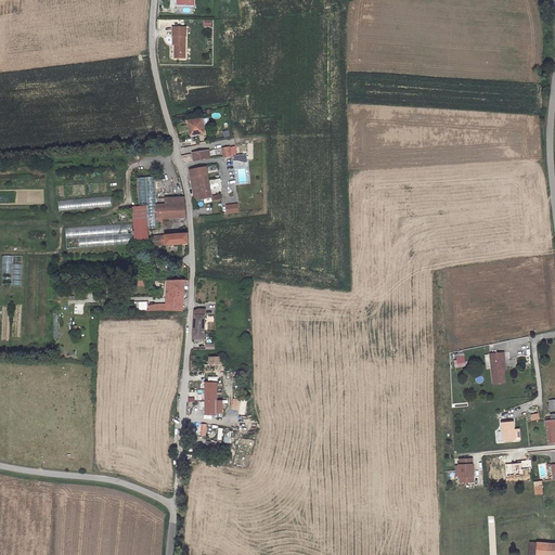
[(180,30),(180,26),(169,26),(169,36),(170,36),(170,43),(170,57),(182,57),(182,36),(183,36),(183,30),(180,30)]
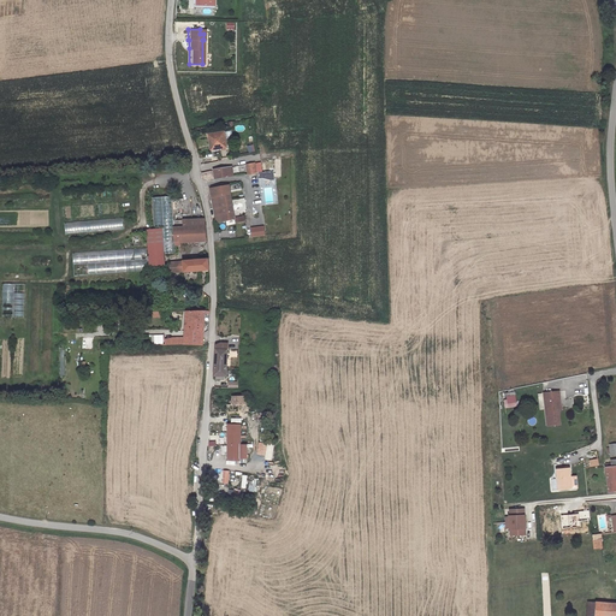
[(229,113),(238,113),(238,90),(229,90),(229,113)]
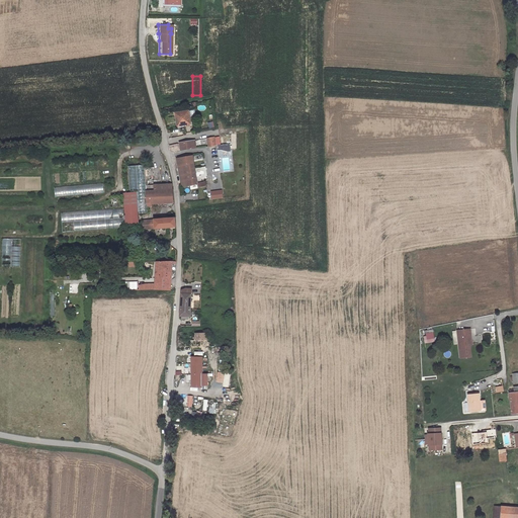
[(188,110),(175,112),(177,126),(190,124),(188,110)]
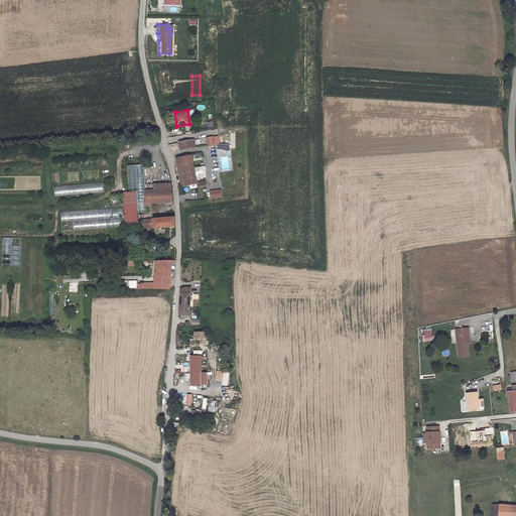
[(191,140),(178,142),(180,150),(194,148),(191,140)]
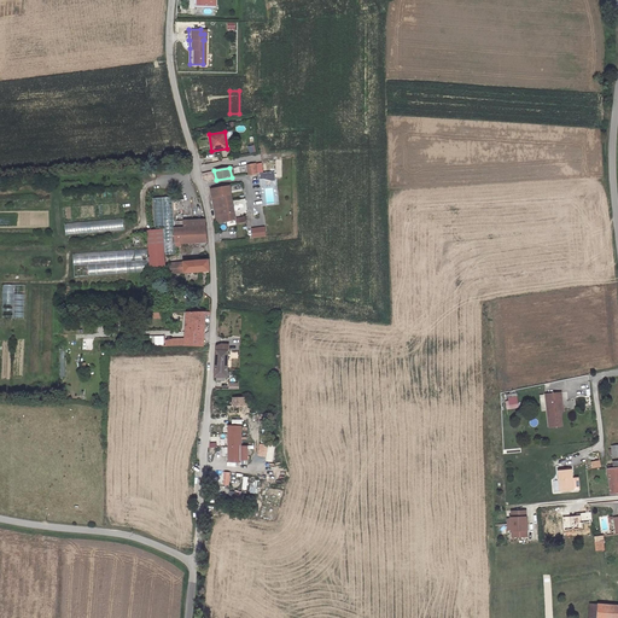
[(185,199),(196,198),(194,185),(184,186),(185,199)]
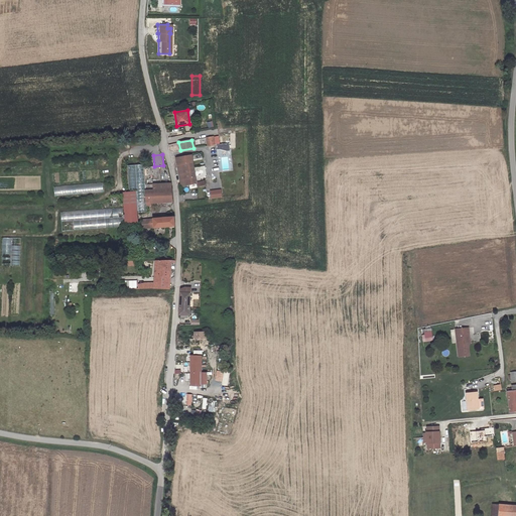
[(176,157),(181,186),(197,183),(191,155),(176,157)]
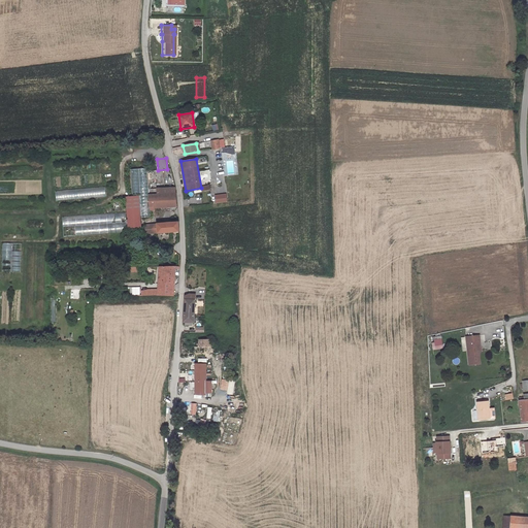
[(55,200),(106,197),(105,188),(55,191),(55,200)]
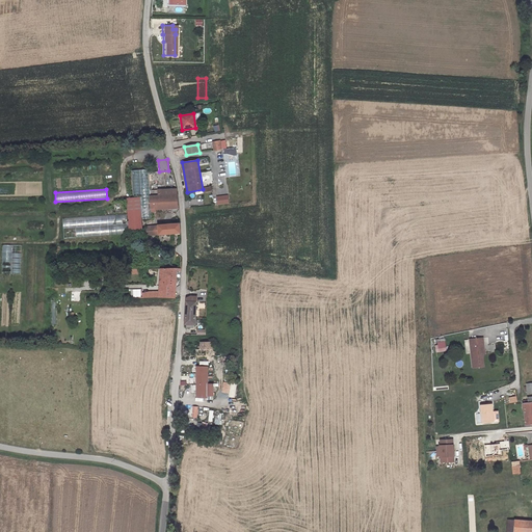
[(155,210),(178,209),(178,191),(177,189),(150,190),(151,213),(155,213),(155,210)]
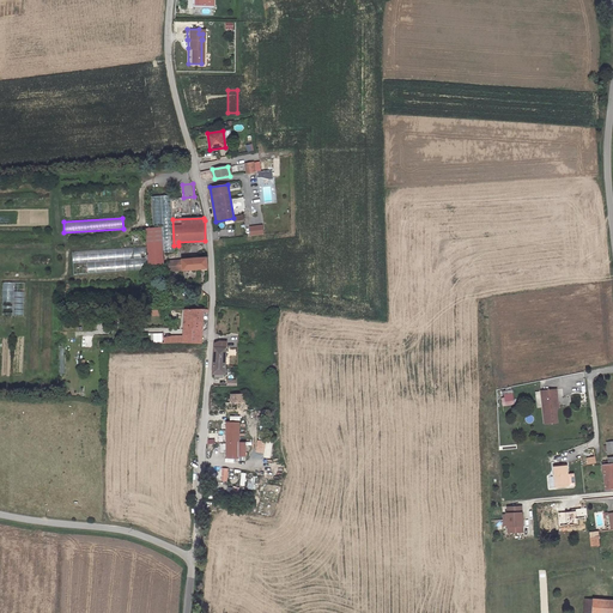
[(249,226),(250,236),(262,234),(261,225),(249,226)]
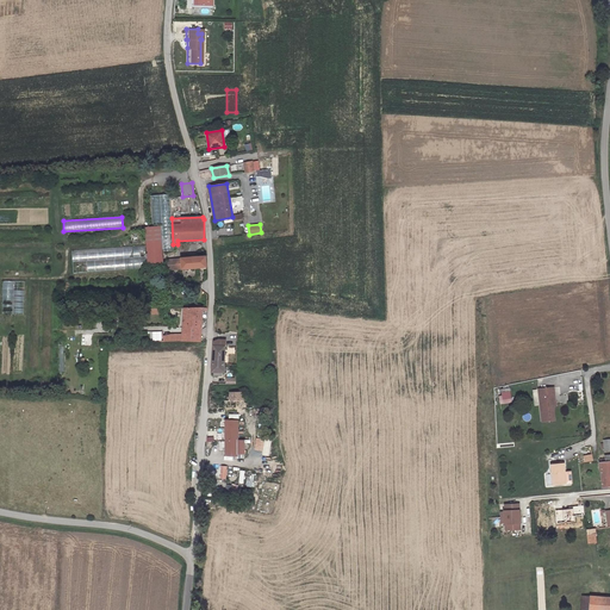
[(156,236),(156,226),(145,228),(147,240),(151,240),(151,237),(156,236)]
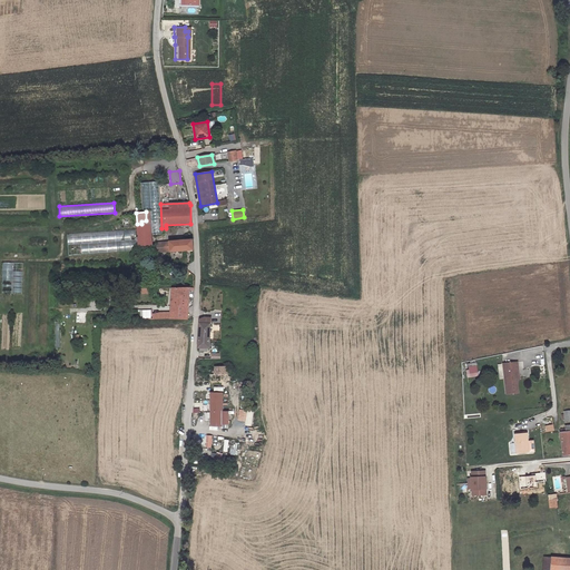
[(141,222),(141,224),(144,247),(151,247),(150,212),(146,212),(146,220),(141,222)]
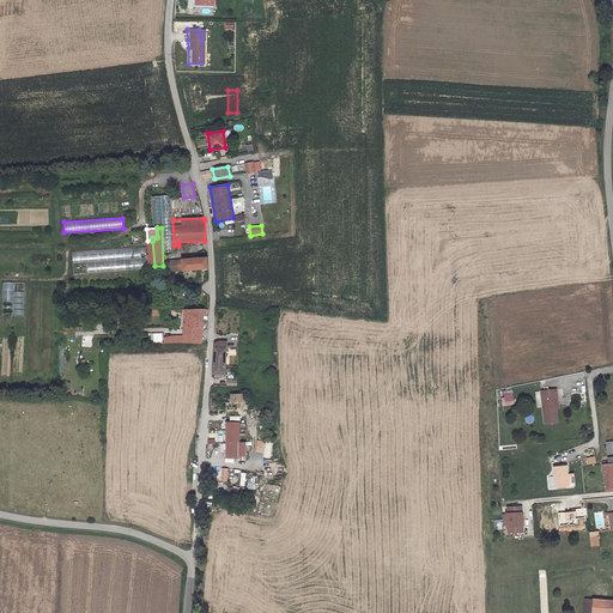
[(74,274),(141,271),(140,248),(73,253),(74,274)]
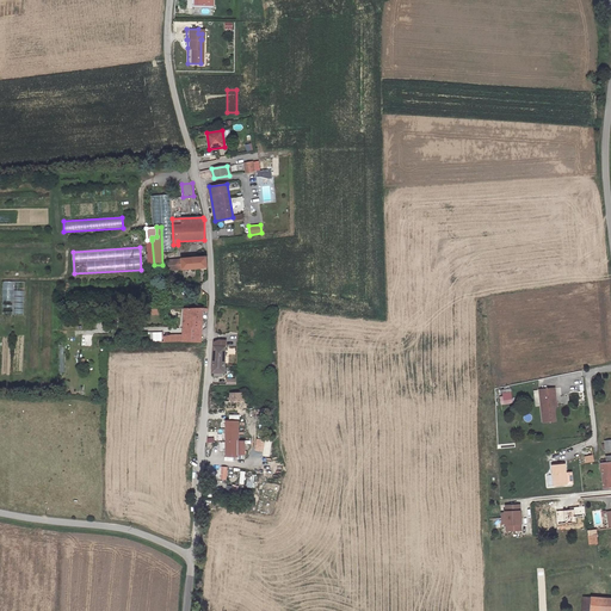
[(179,259),(179,270),(208,269),(207,258),(179,259)]
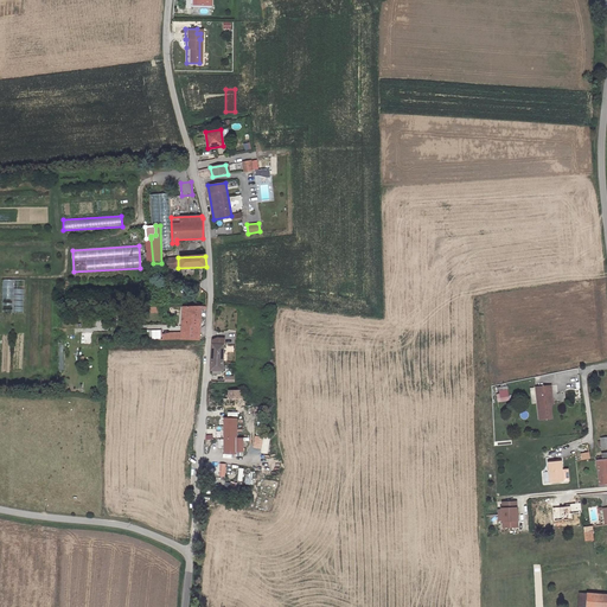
[(2,318),(25,318),(25,280),(2,280),(2,318)]
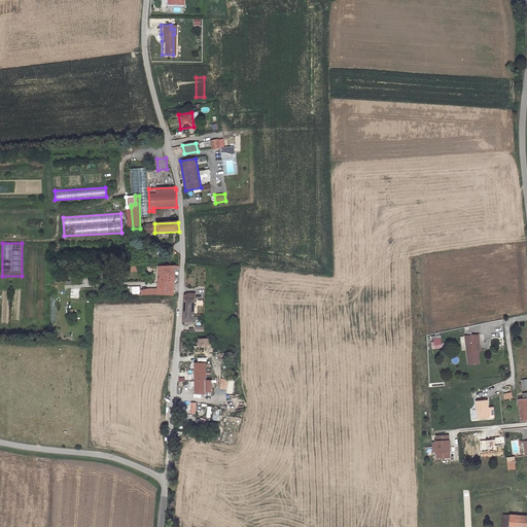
[(166,284),(166,266),(155,267),(155,289),(141,290),(140,295),(174,294),(175,284),(166,284)]
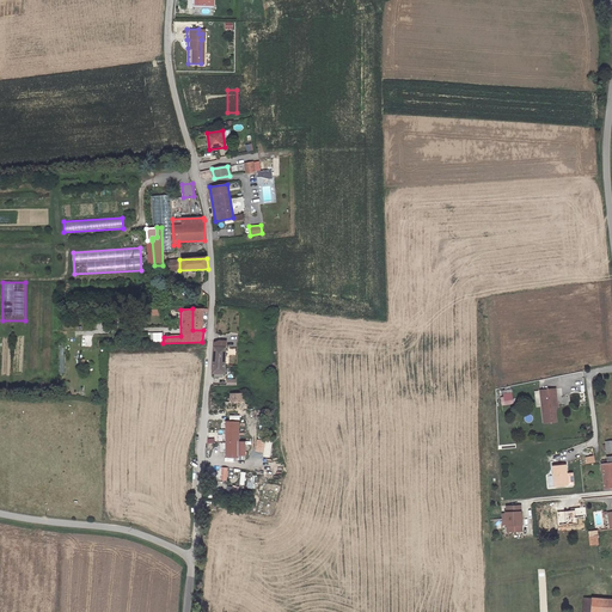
[(203,308),(193,308),(193,330),(203,330),(203,308)]
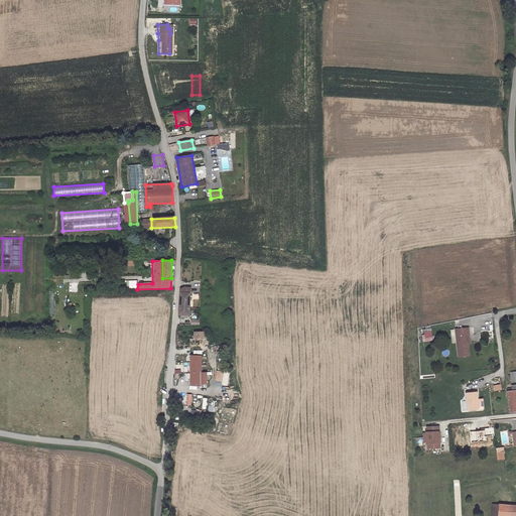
[(182,291),(181,306),(191,306),(192,298),(192,291),(182,291)]
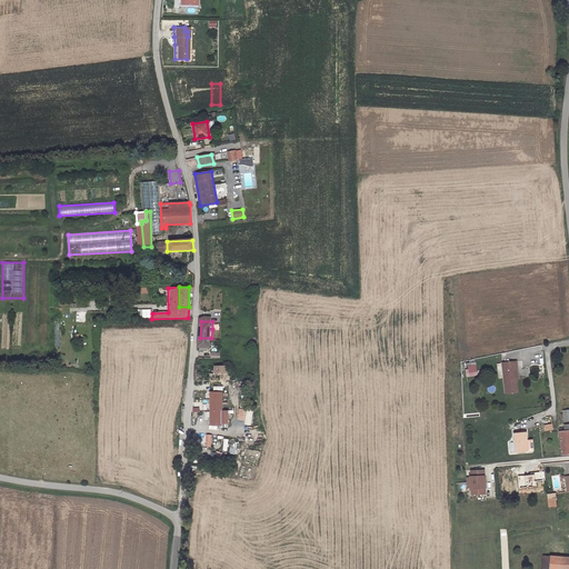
[(200,338),(199,346),(200,346),(200,350),(208,351),(208,346),(211,346),(211,338),(200,338)]
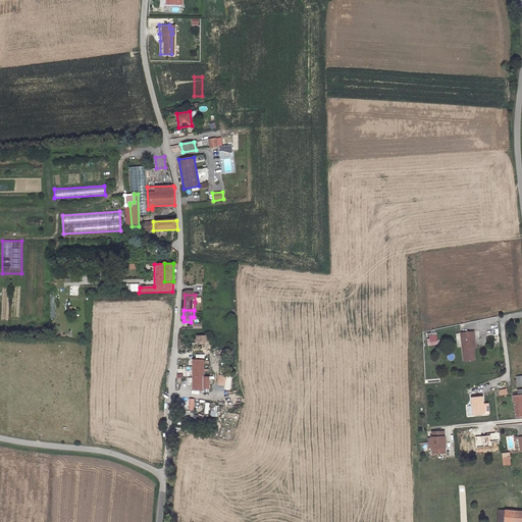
[(475,359),(474,347),(473,338),(476,337),(475,331),(462,333),(464,360),(475,359)]
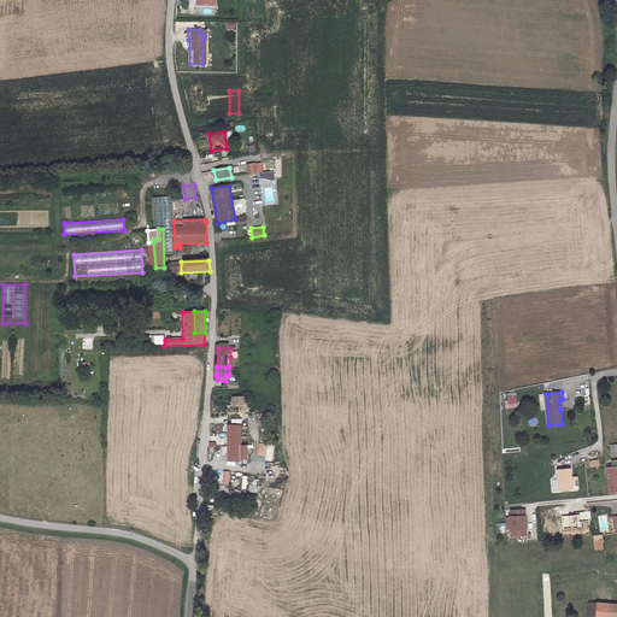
[(234,405),(228,405),(229,412),(247,411),(247,397),(234,397),(234,405)]
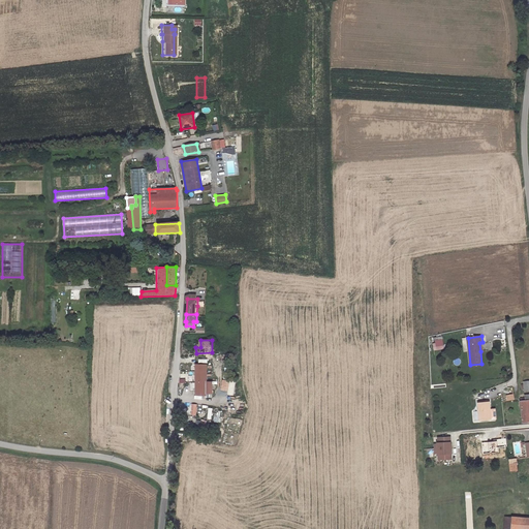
[(443,348),(442,340),(436,341),(436,343),(433,344),(434,350),(443,348)]
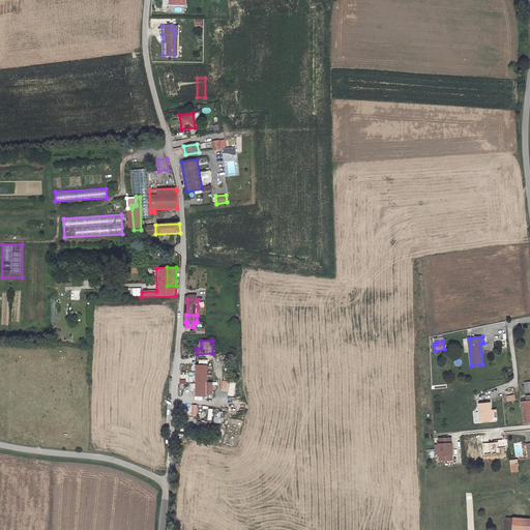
[(197,365),(197,399),(210,398),(210,393),(213,393),(213,382),(208,381),(208,365),(197,365)]
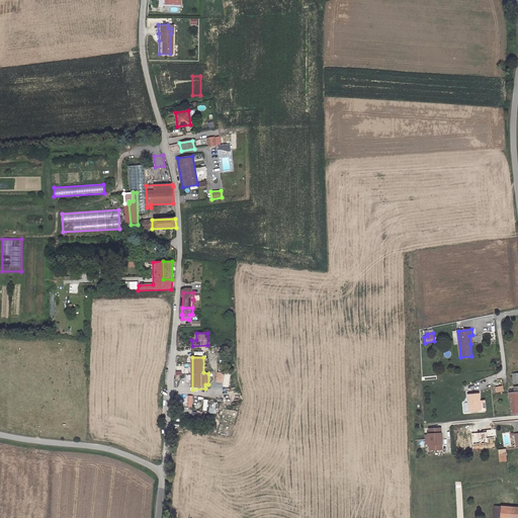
[(218,372),(216,382),(224,383),(226,373),(218,372)]
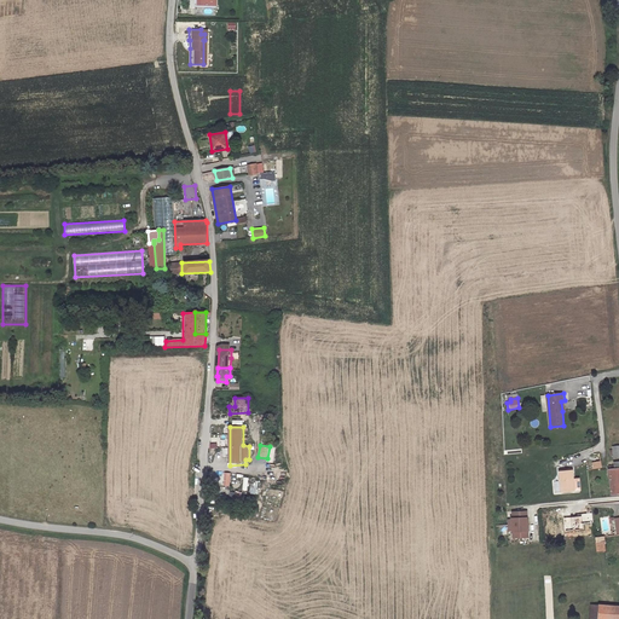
[(573,470),(560,472),(561,492),(574,491),(573,479),(573,470)]
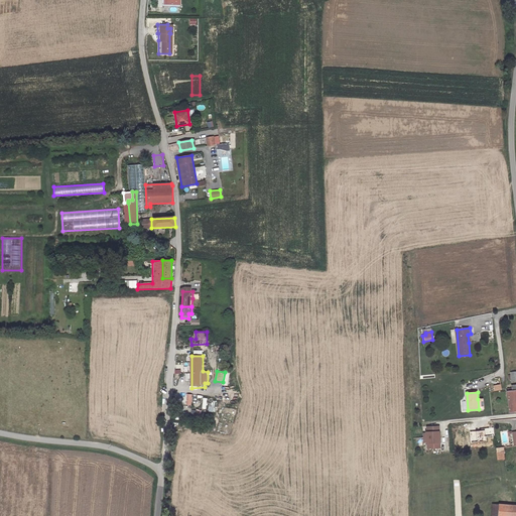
[(427,432),(424,433),(424,437),(424,442),(427,442),(427,443),(428,443),(429,448),(438,448),(438,442),(440,442),(440,431),(438,431),(438,426),(428,426),(428,431),(427,431),(427,432)]
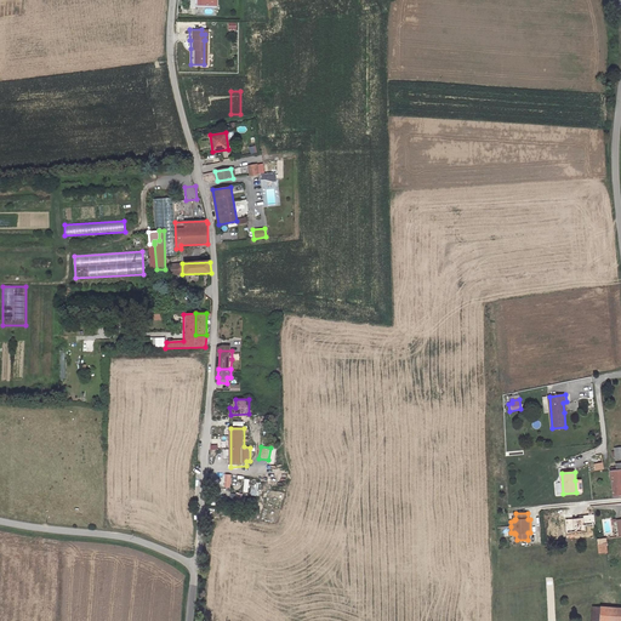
[(585,531),(585,525),(594,524),(593,514),(584,516),(584,518),(567,520),(568,533),(585,531)]
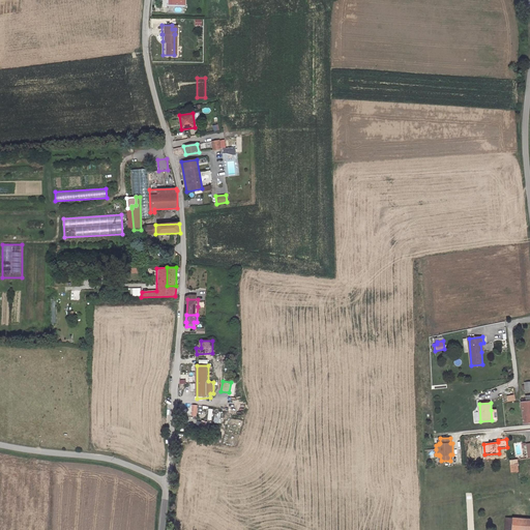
[(529,529),(529,519),(519,519),(506,518),(504,529),(529,529)]
